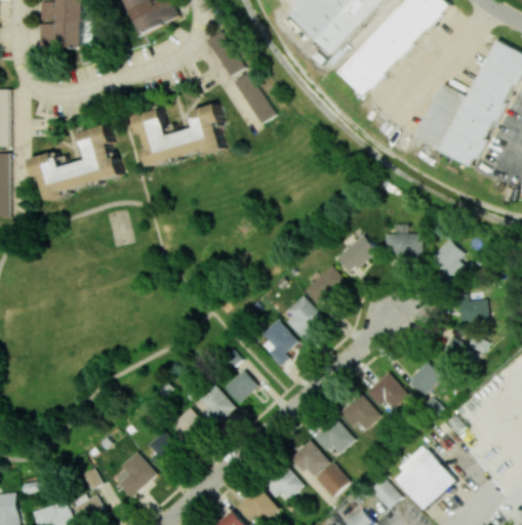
[(81,0),(56,0),(40,1),(40,21),(38,21),(38,46),(82,45),(81,0)]
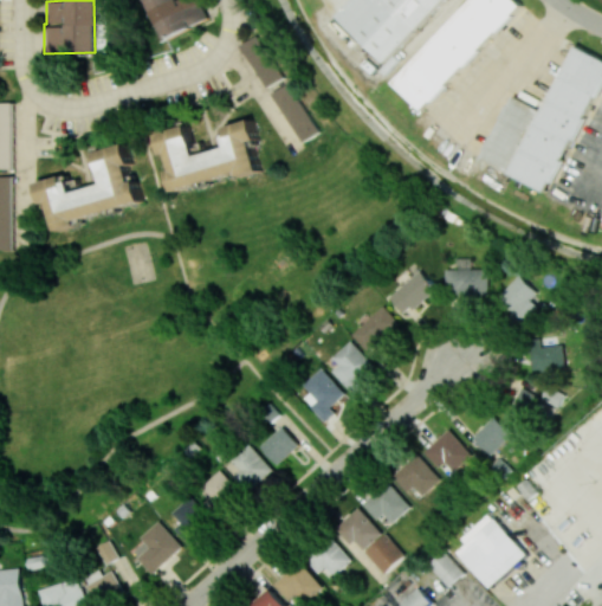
[(142,0),(159,39),(204,20),(195,0),(142,0)]
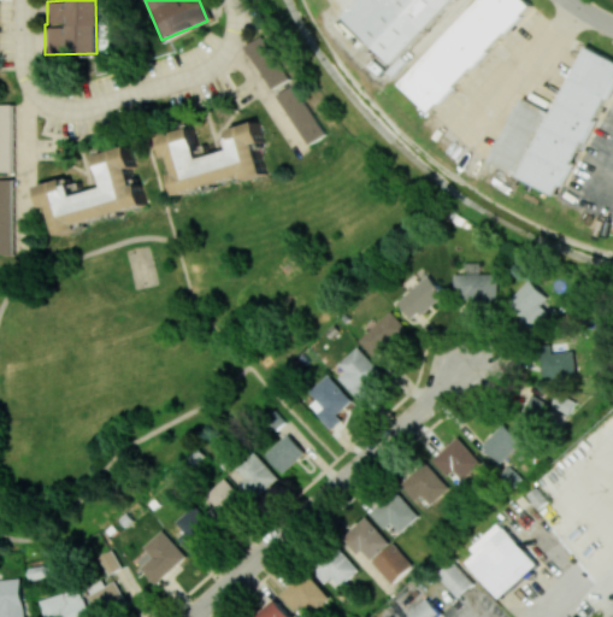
[(390,64),(449,0),(354,0),(341,16),(390,64)]
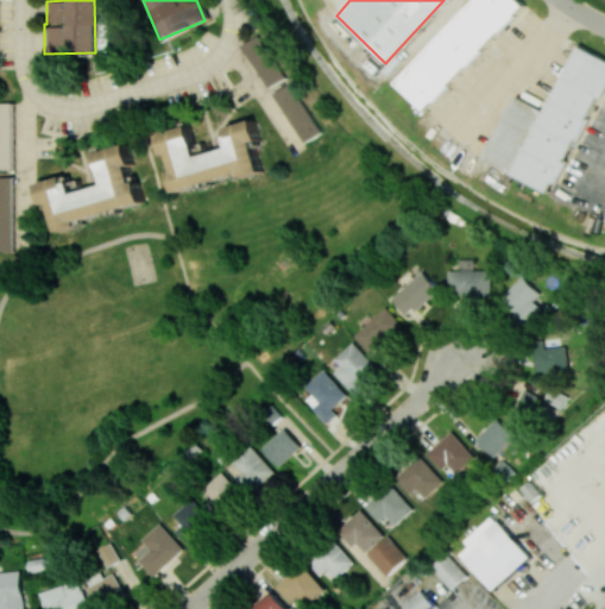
[(424,111),(523,5),(517,0),(471,0),(394,82),(424,111)]
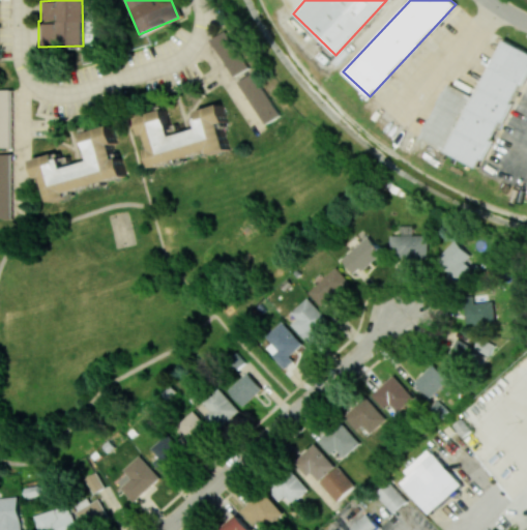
[(209,39),(234,76),(250,65),(225,29),(209,39)]
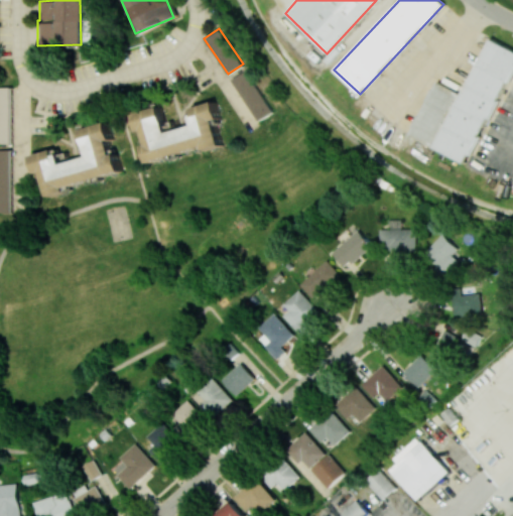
[(469,163),(512,66),(512,49),(488,38),(463,94),(435,82),(410,137),(469,163)]
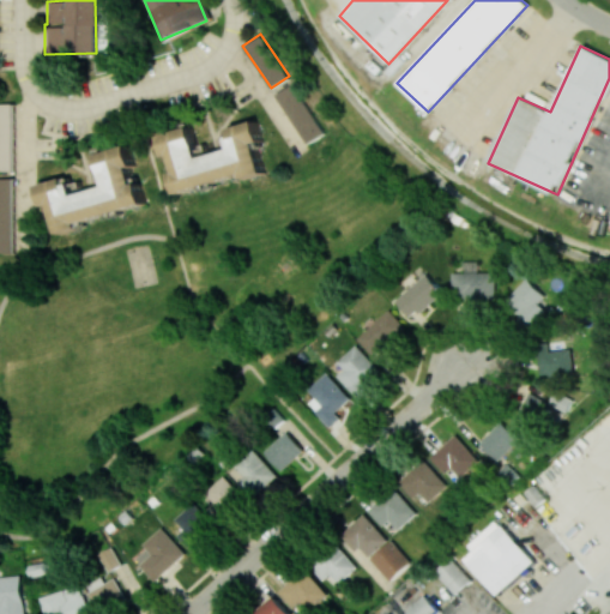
[(94,73),(102,72),(101,70),(109,67),(107,53),(91,56),(94,73)]
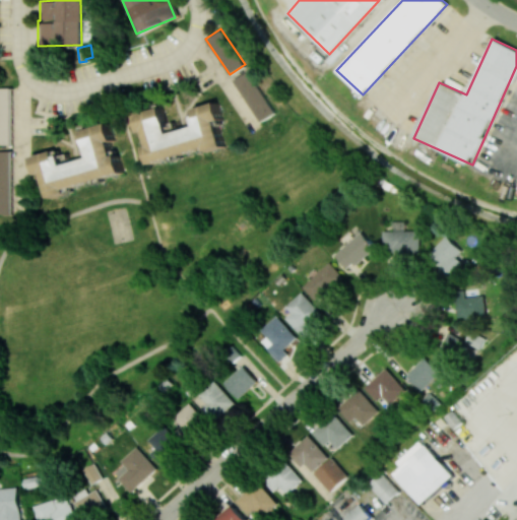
[(272,113),(245,71),(233,79),(260,122),(272,113)]
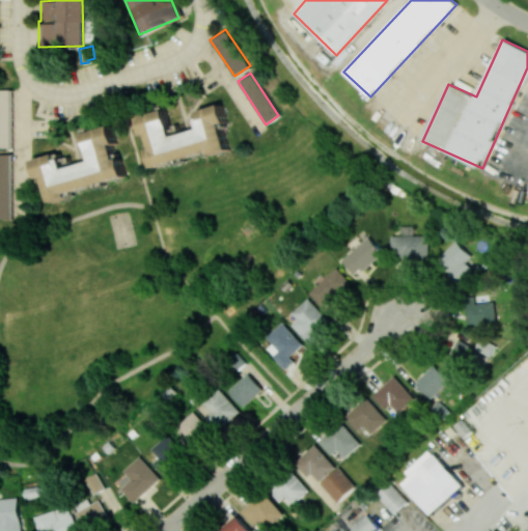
[(0,147),(9,148),(9,90),(0,89),(0,147)]
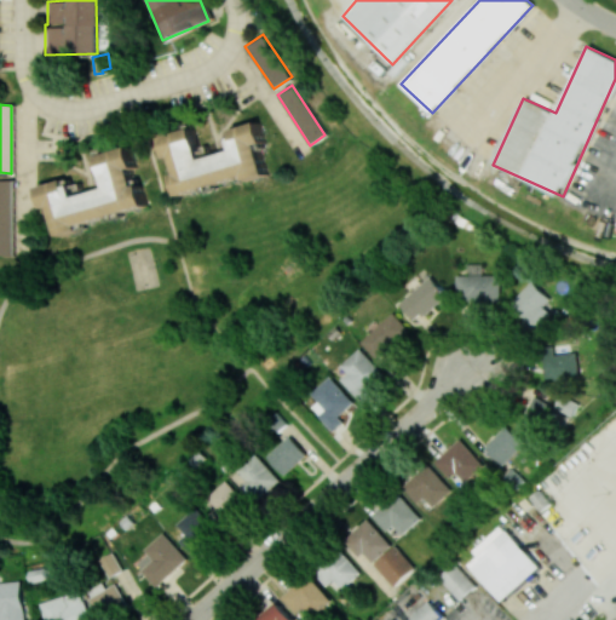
[(176,194),(243,177),(245,181),(265,176),(257,144),(263,143),(257,122),(228,130),(232,150),(199,159),(191,128),(159,137),(165,159),(171,158),(174,174),(171,176),(176,194)]
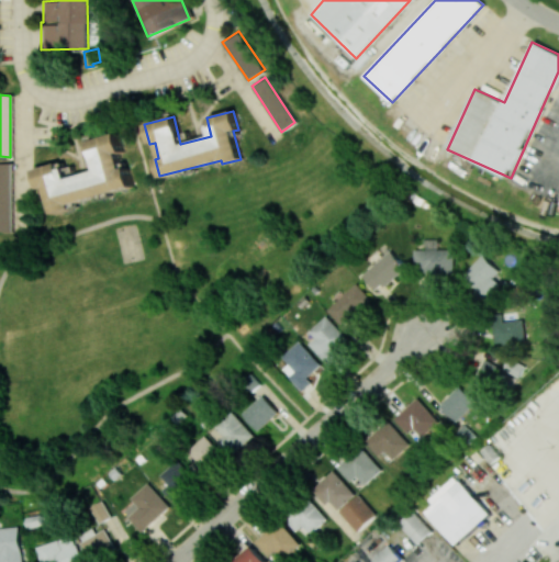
[(131,188),(125,167),(123,168),(114,134),(87,141),(94,171),(66,178),(62,161),(33,169),(37,189),(45,187),(52,214),(71,210),(69,202),(131,188)]
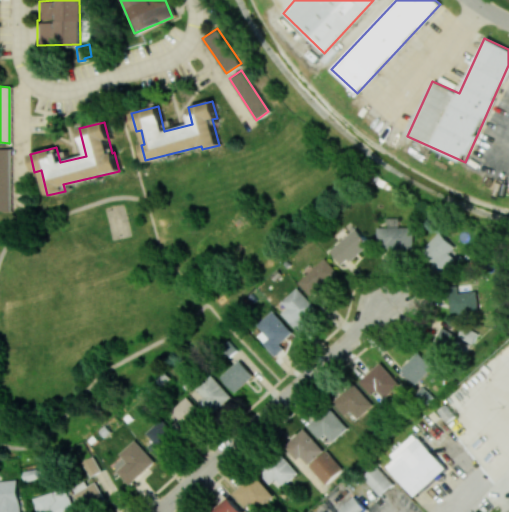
[(9,149),(0,148),(0,211),(9,211),(9,149)]
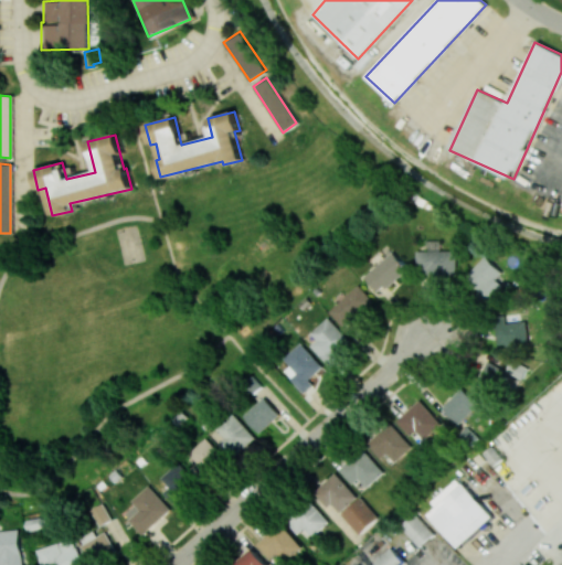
[(414,252),(414,275),(454,274),(454,251),(414,252)]
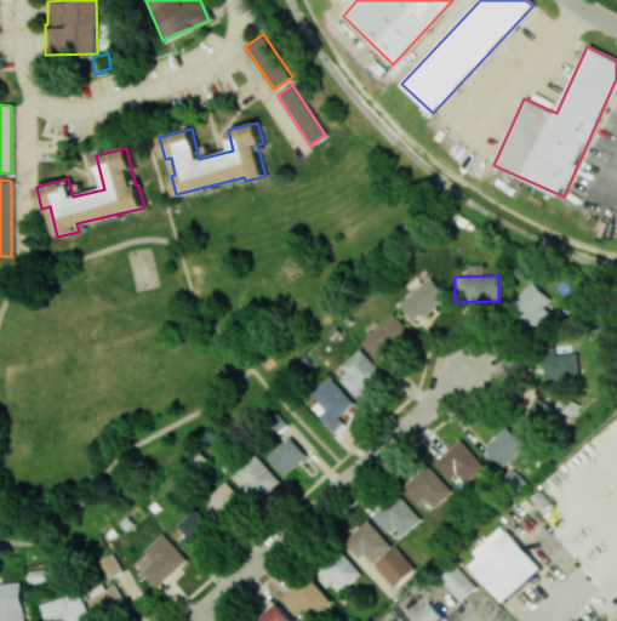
[(411,322),(444,298),(429,278),(396,301),(411,322)]
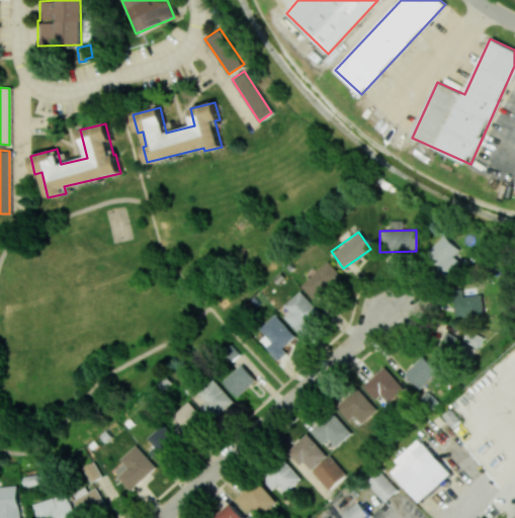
[(457,250),(443,235),(423,253),(444,274),(457,261),(452,256),(457,250)]
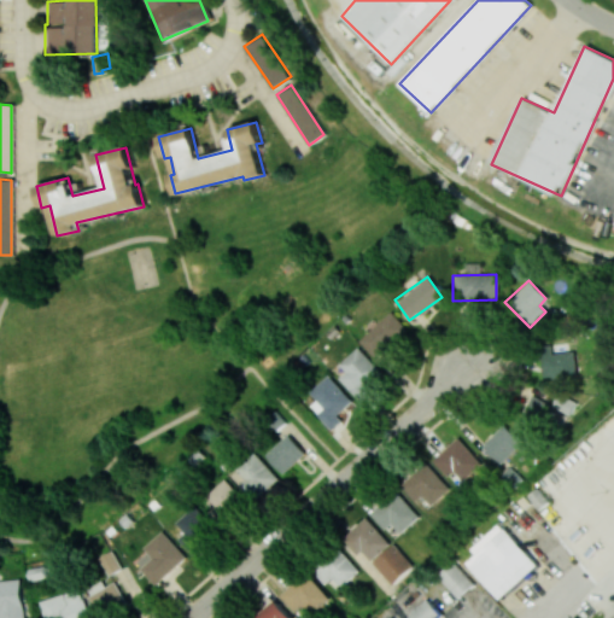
[(358,339),(386,368),(398,357),(390,349),(408,332),(389,312),(358,339)]
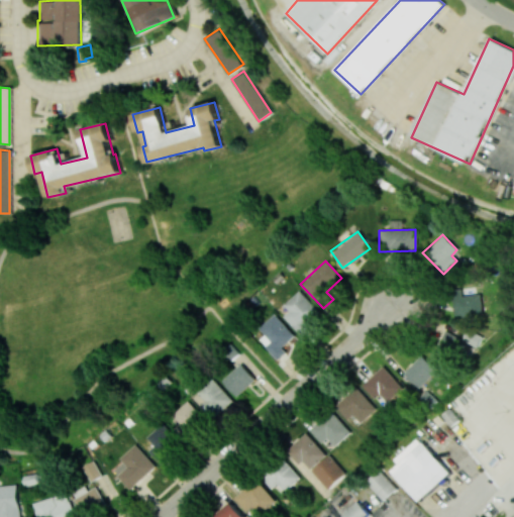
[(459,295),(458,288),(449,288),(451,317),(479,315),(478,294),(459,295)]
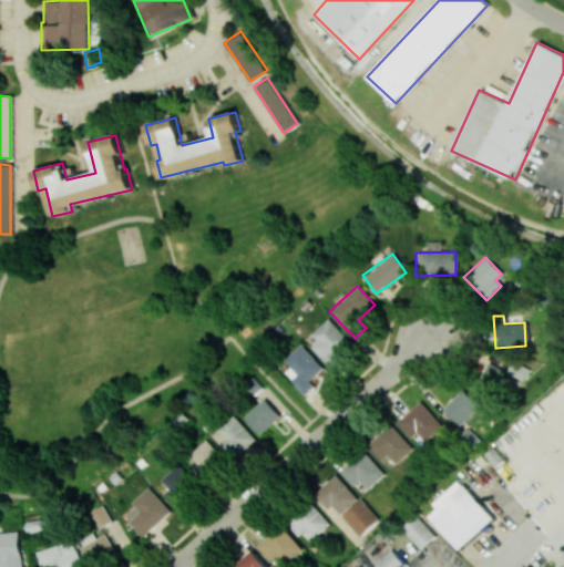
[(351,344),(326,318),(309,334),(315,340),(308,347),(327,367),(351,344)]
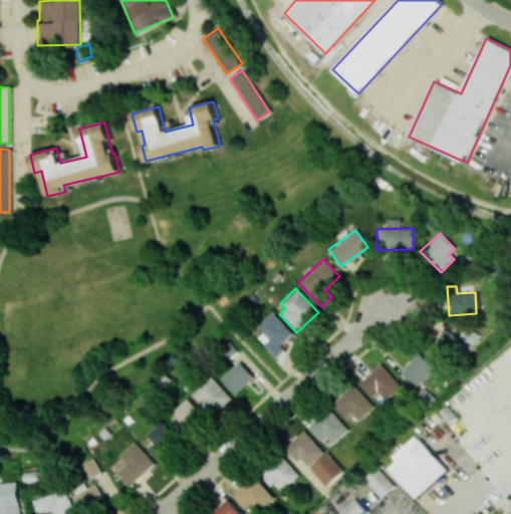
[(261,332),(256,337),(274,357),(282,349),(278,345),(291,333),(271,311),(255,326),(261,332)]
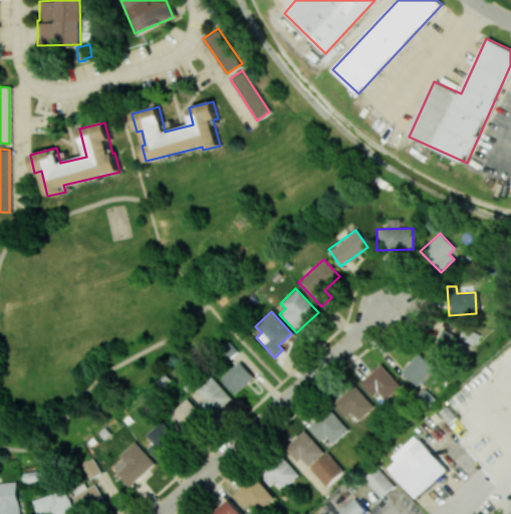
[(477,334),(472,343),(458,336),(463,326),(477,334)]
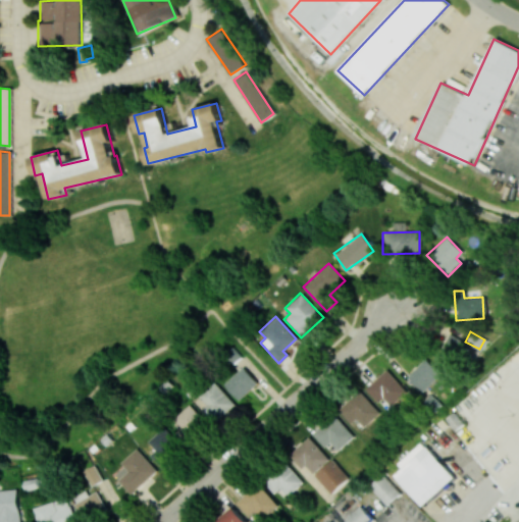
[(434,357),(448,332),(466,343),(453,367),(434,357)]
